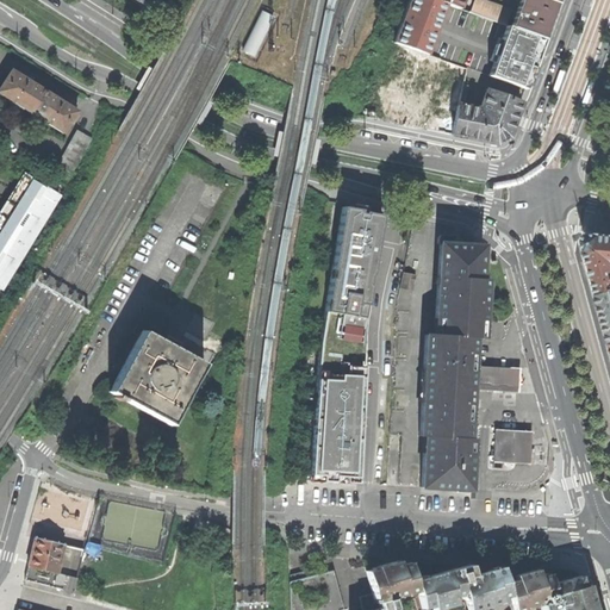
[(139,6),(151,13),(160,0),(134,0),(136,1),(135,2),(139,6)]
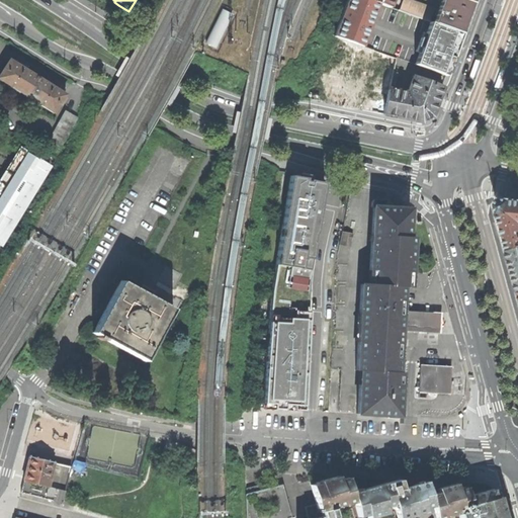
[(347,0),(335,33),(362,44),(369,25),(378,2),(373,0),(347,0)]
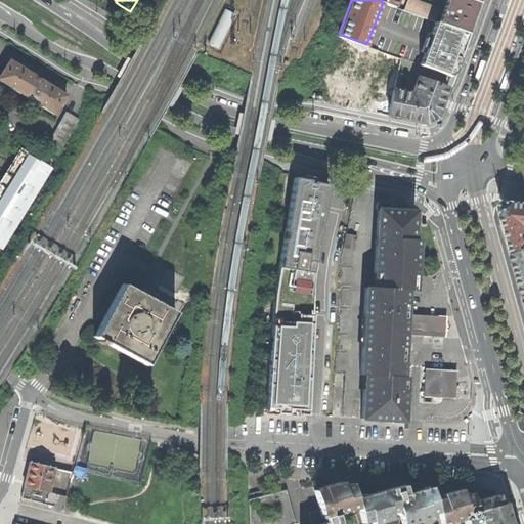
[(422,0),(407,0),(404,9),(435,20),(439,6),(422,0)]
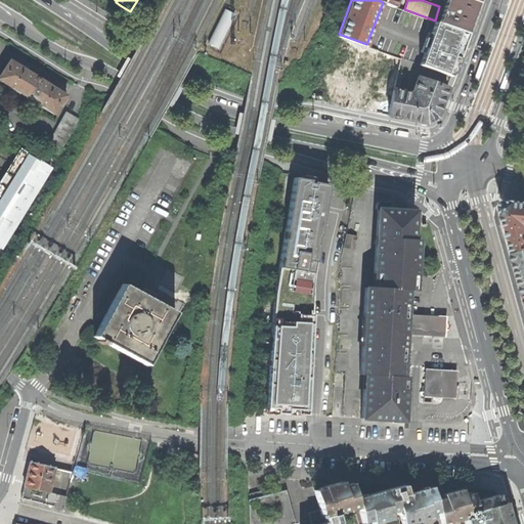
[(473,16),(478,2),(473,0),(446,0),(439,22),(468,32),(473,16)]
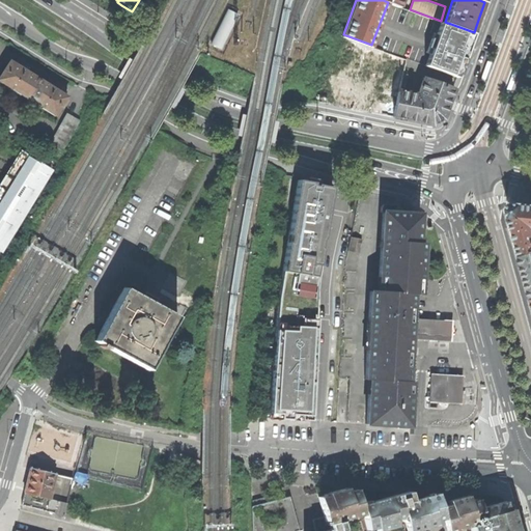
[(211,45),(221,50),(239,16),(228,10),(211,45)]
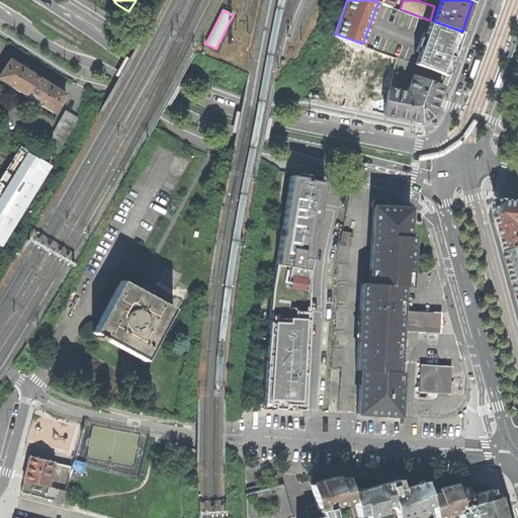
[(453,56),(462,31),(434,21),(431,20),(416,65),(446,76),(453,56)]
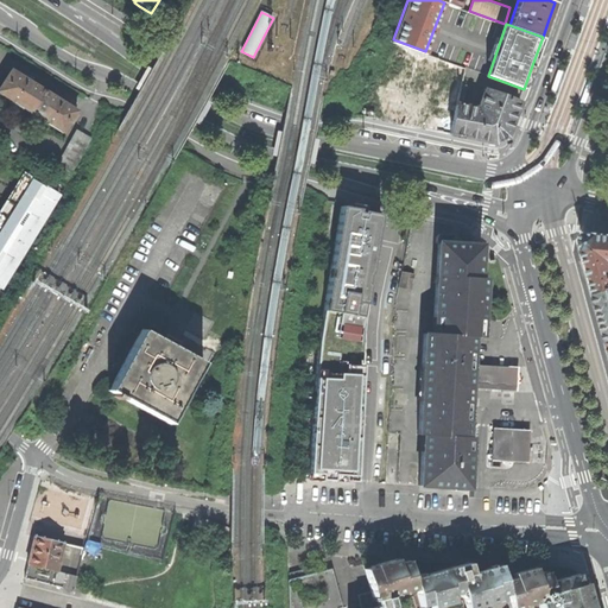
[(425,51),(393,39),(390,38),(360,114),(451,133),(457,103),(463,67),(425,51)]
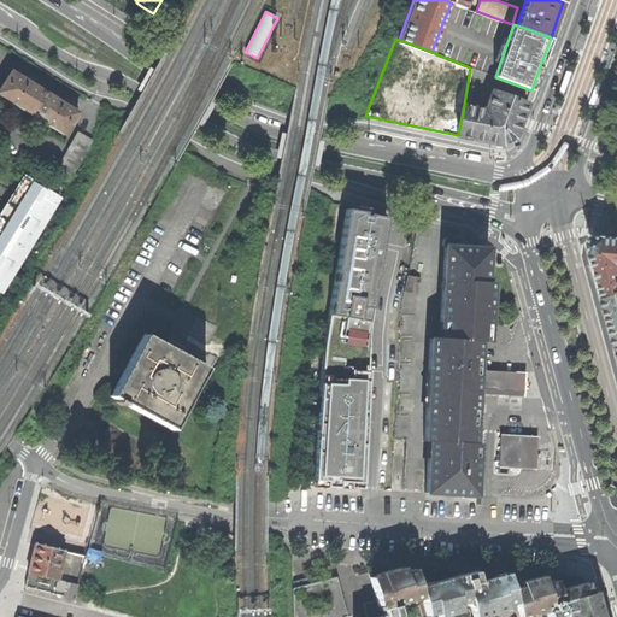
[(563,95),(571,72),(565,70),(557,93),(563,95)]
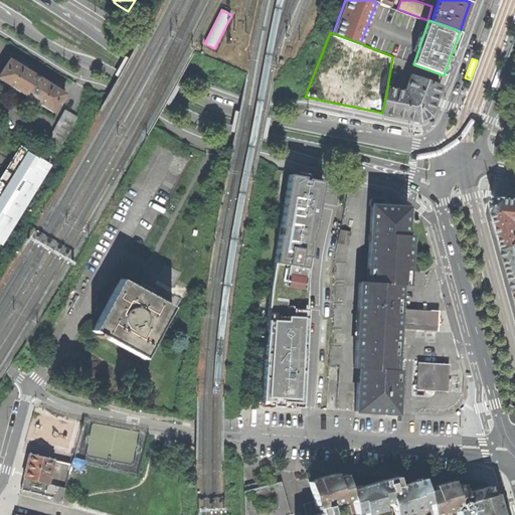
[(0,73),(0,78),(53,113),(64,95),(36,76),(9,59),(0,73)]
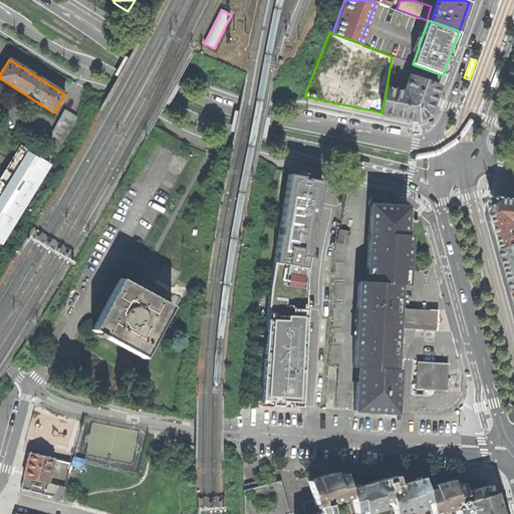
[(495,87),(502,69),(497,67),(491,86),(495,87)]
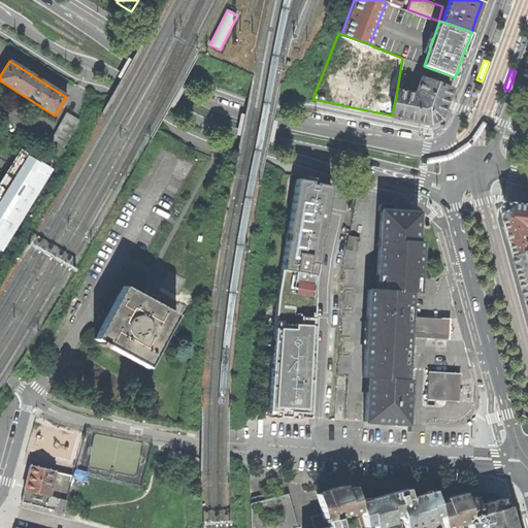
[(392,116),(429,123),(440,117),(448,96),(451,88),(421,77),(416,93),(397,90),(392,116)]
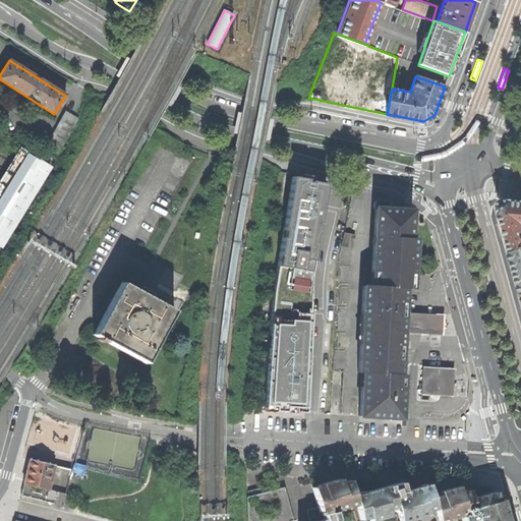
[(45,149),(56,156),(77,119),(66,111),(45,149)]
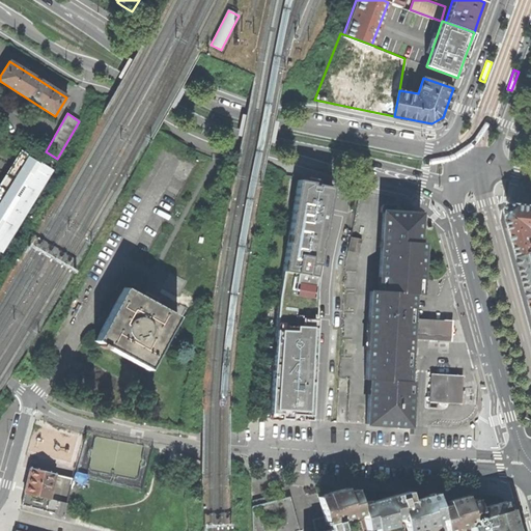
[(530,117),(520,146),(530,149),(530,144),(530,117)]
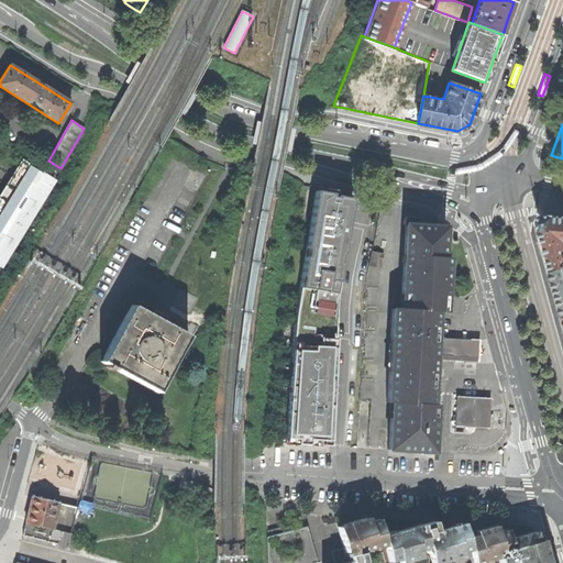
[(0,267),(1,268),(56,180),(37,169),(22,158),(0,192),(0,267)]
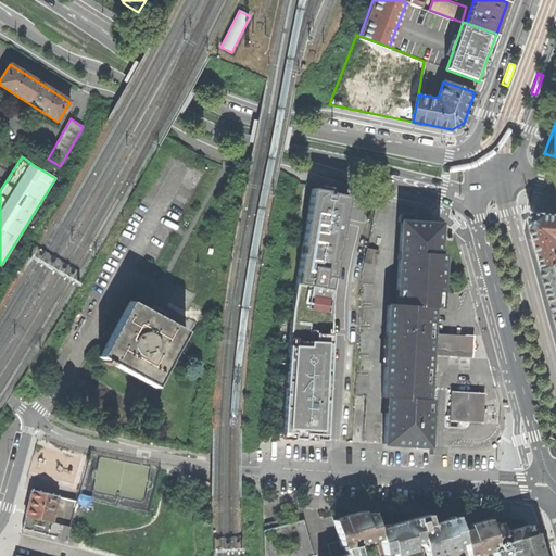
[(328,432),(326,432),(328,401),(329,367),(331,333),(327,333),(327,331),(328,329),(329,329),(331,295),(343,222),(349,193),(331,190),(331,196),(328,194),(328,192),(312,189),(291,314),(288,357),(290,357),(290,364),(293,364),(293,373),(287,371),(281,439),(328,441),(328,432)]
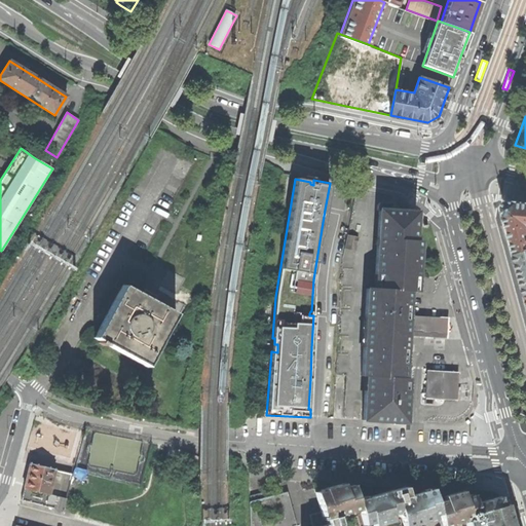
[(513,230),(520,256),(525,254),(525,203),(513,202),(506,208),(513,230)]
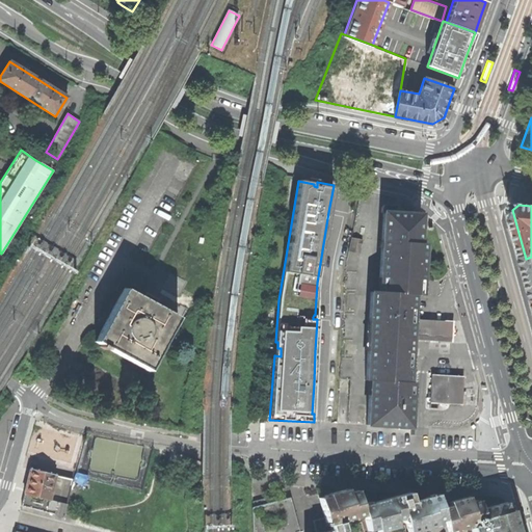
[(396,206),(382,206),(381,207),(380,208),(380,213),(382,214),(380,242),(377,292),(370,292),(365,380),(369,380),(366,425),(408,427),(410,403),(411,383),(407,383),(408,356),(411,309),(413,295),(421,295),(423,244),(418,244),(419,214),(406,214),(396,213),(396,206)]
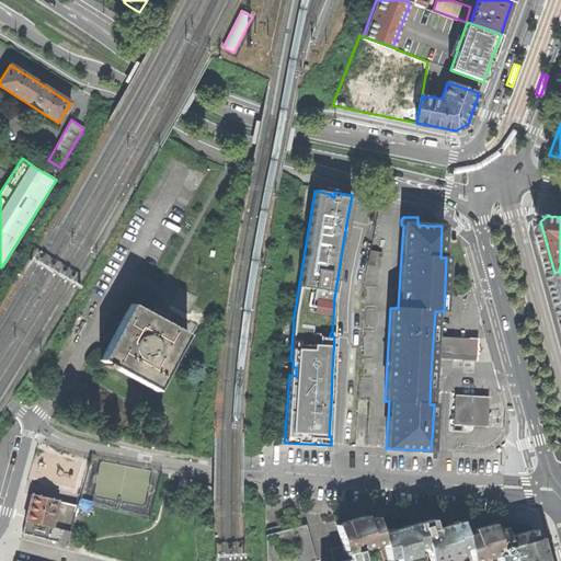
[(370,251),(368,261),(379,263),(381,253),(370,251)]
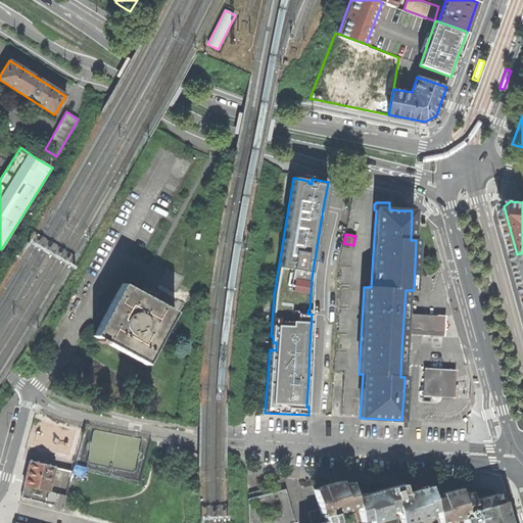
[(123,284),(94,336),(99,339),(98,341),(104,344),(105,342),(117,349),(145,365),(174,313),(123,284)]
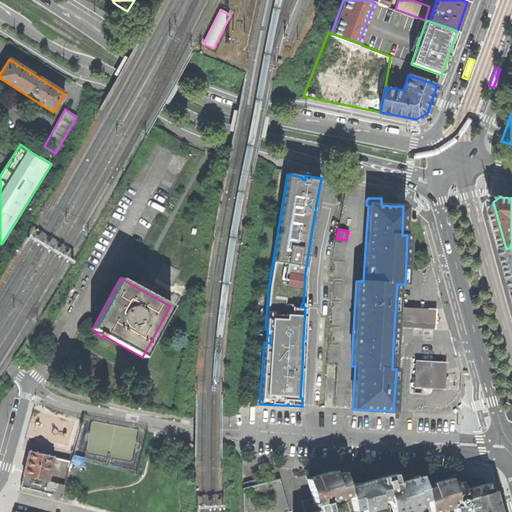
[(396,308),(395,327),(435,330),(436,310),(396,308)]
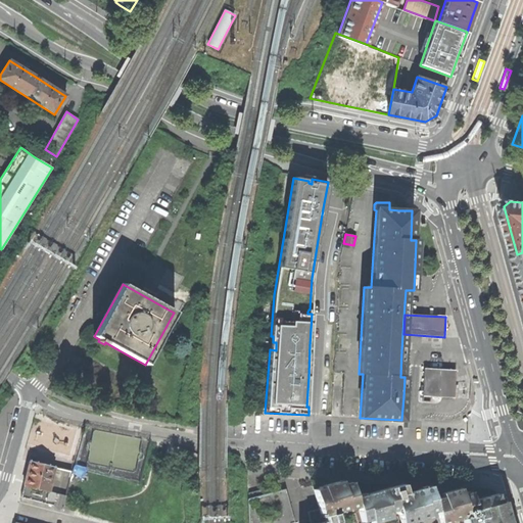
[(455,370),(424,369),(422,401),(429,401),(430,396),(454,398),(455,384),(455,370)]
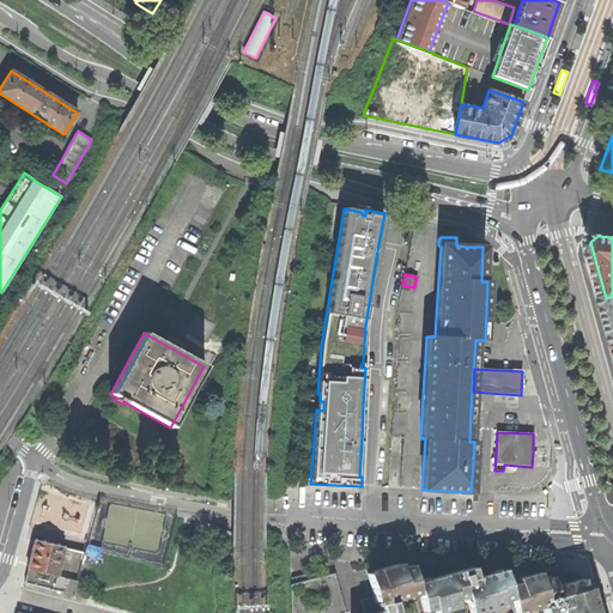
[(37,541),(35,540),(30,562),(25,583),(73,595),(84,552),(66,547),(37,541)]
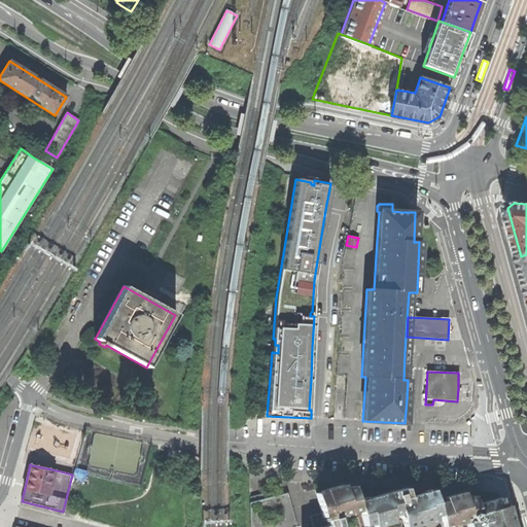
[(339,526),(340,526),(338,517),(360,511),(364,526),(373,524),(374,526),(376,526),(393,522),(392,516),(397,515),(398,517),(401,519),(403,526),(410,526),(433,521),(432,517),(441,515),(444,526),(449,526),(467,522),(467,526),(475,526),(480,526),(480,524),(483,524),(484,526),(515,526),(510,508),(507,505),(503,506),(501,497),(489,501),(478,504),(476,495),(466,498),(464,492),(445,497),(446,500),(442,502),(438,503),(434,490),(409,497),(406,488),(358,501),(353,486),(345,488),(344,485),(332,488),(324,490),(325,491),(316,494),(321,513),(310,517),(312,526),(339,526)]
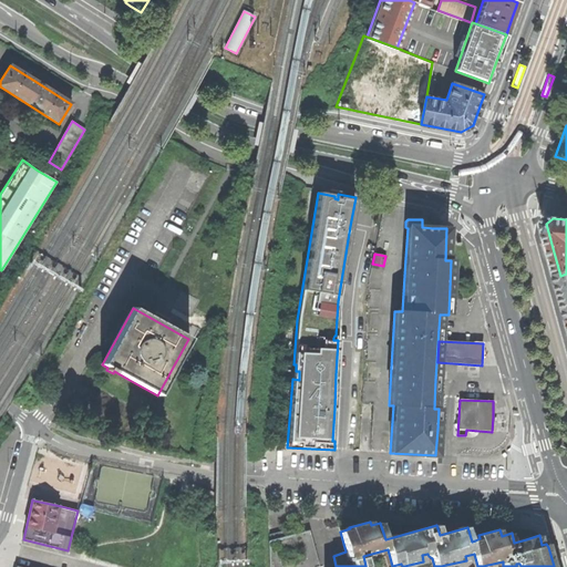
[(319,566),(309,532),(287,537),(286,531),(269,535),(271,542),(269,543),(269,566),(319,566)]
